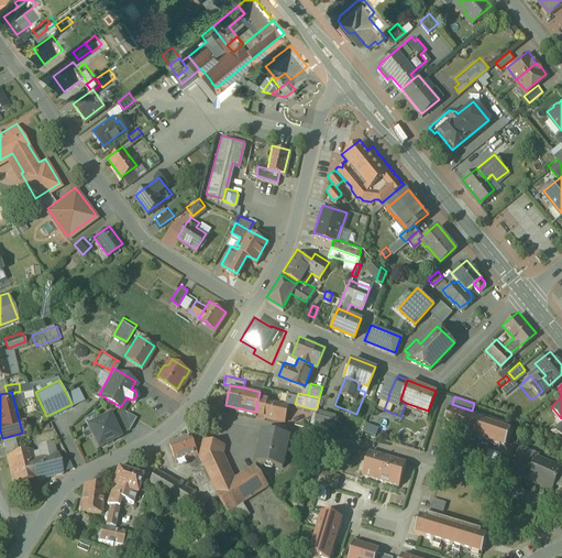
[(288,403),(266,397),(263,413),(284,418),(288,403)]
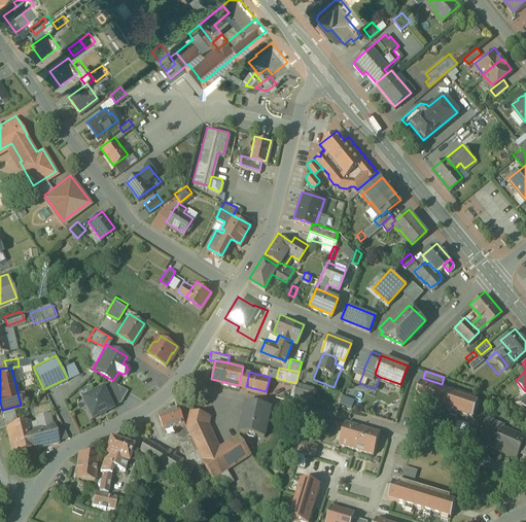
[(419,377),(414,394),(470,414),(477,395),(442,384),(423,378),(419,377)]
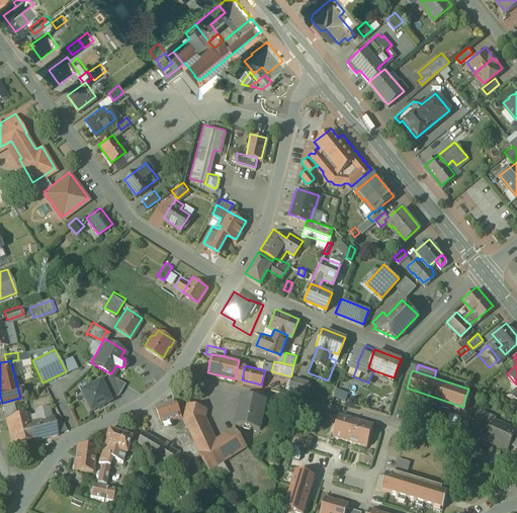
[(108,372),(105,377),(100,380),(108,397),(117,393),(124,381),(111,373),(108,372)]
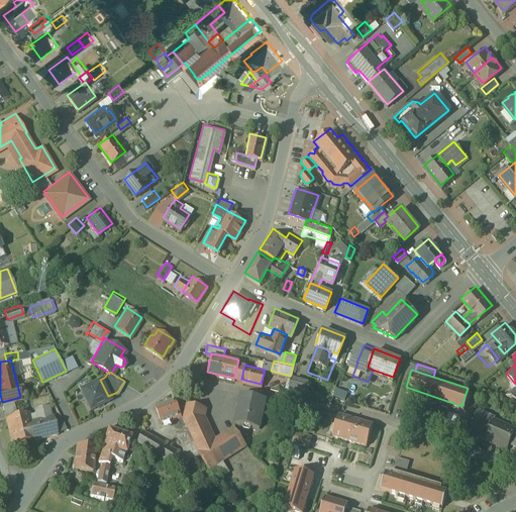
[(310,380),(291,375),(290,376),(288,386),(307,391),(310,380)]
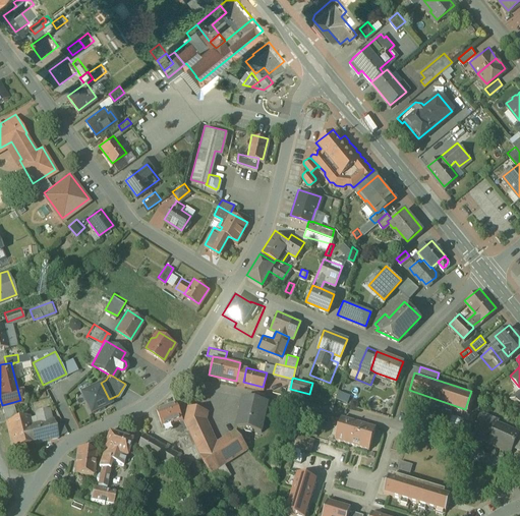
[(101,383),(100,381),(80,391),(90,411),(93,409),(98,407),(104,405),(103,404),(110,401),(109,399),(101,383)]
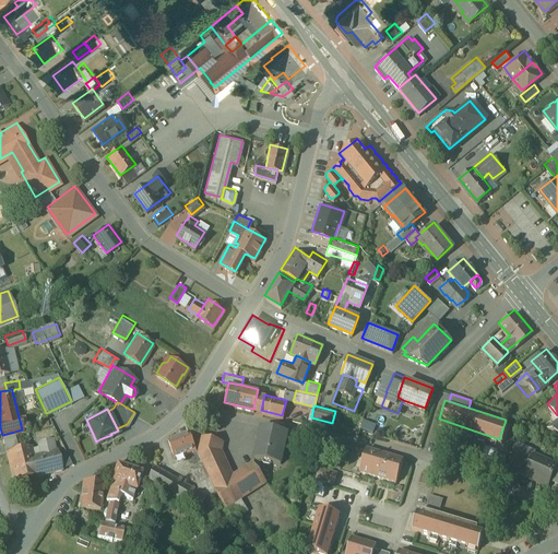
[(557,414),(557,415),(546,425),(557,428),(557,414)]
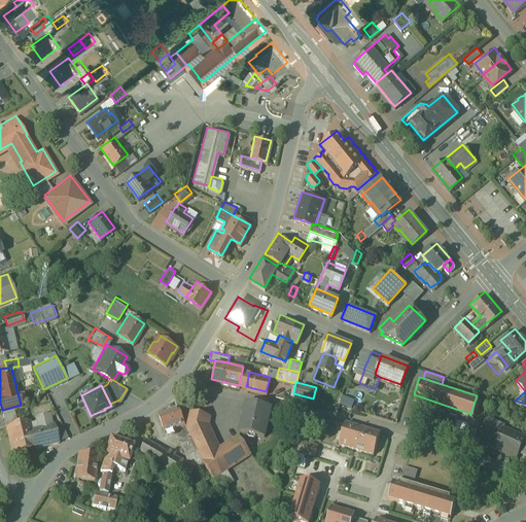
[(353,397),(341,394),(339,402),(350,406),(353,397)]
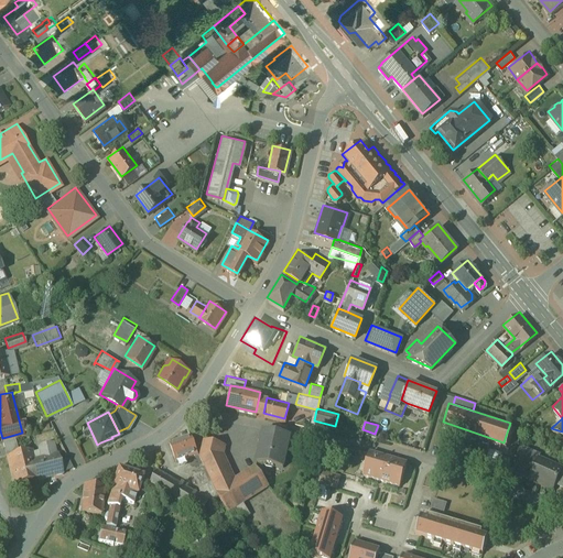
[(289,433),(262,427),(256,458),(282,463),(289,433)]
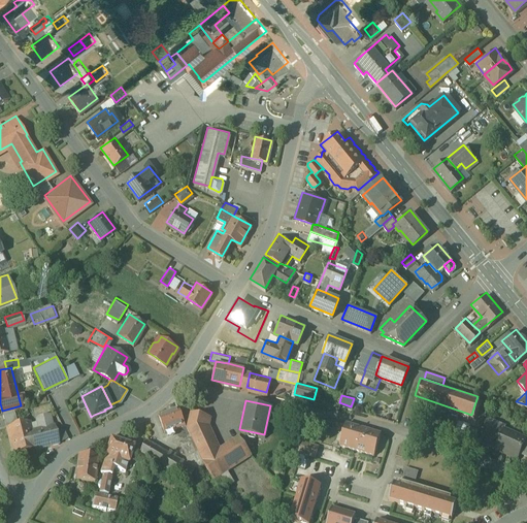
[(178,404),(158,412),(164,429),(185,422),(178,404)]
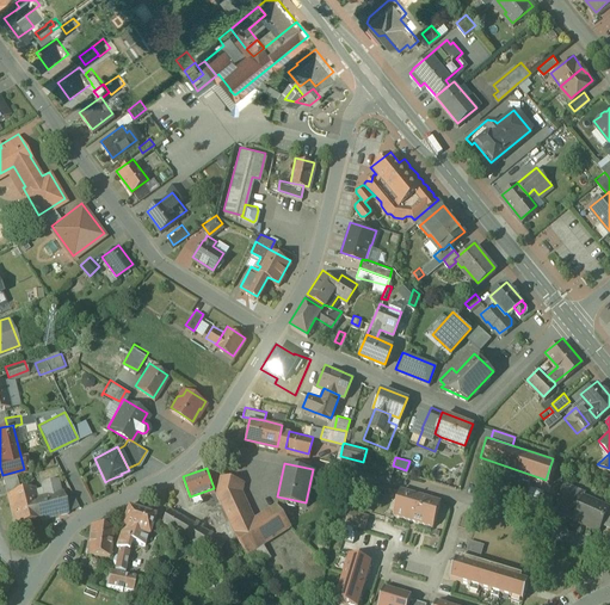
[(16,471),(2,475),(6,491),(7,491),(19,487),(16,471)]
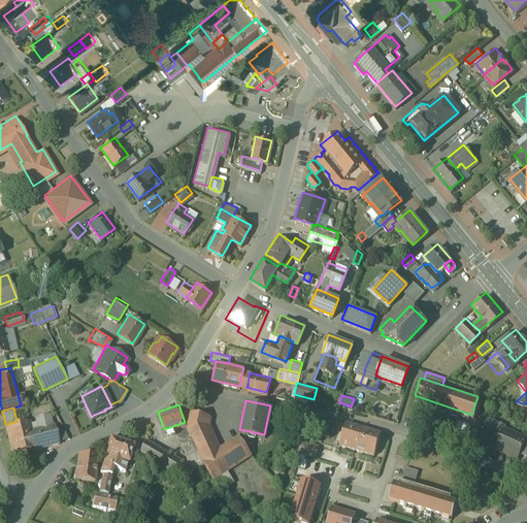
[(209,414),(190,410),(186,424),(190,433),(197,449),(201,457),(212,476),(213,476),(226,467),(251,452),(238,433),(219,447),(207,421),(209,414)]
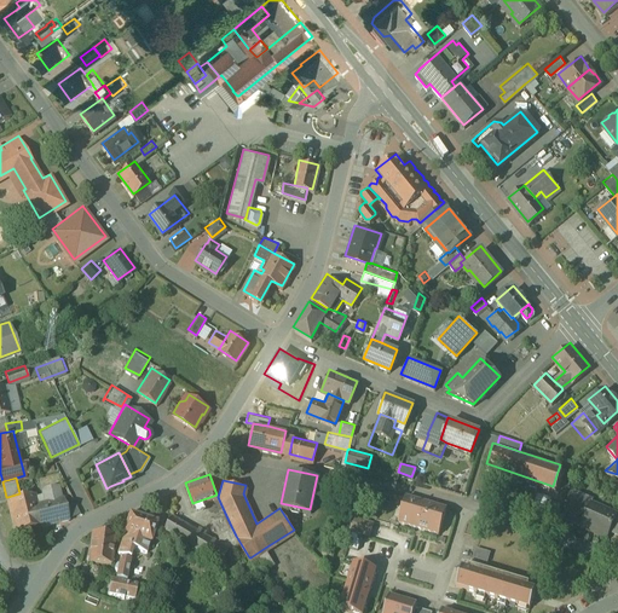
[(57,481),(41,485),(45,498),(36,501),(36,502),(41,521),(40,521),(40,522),(68,516),(63,495),(61,495),(57,481)]
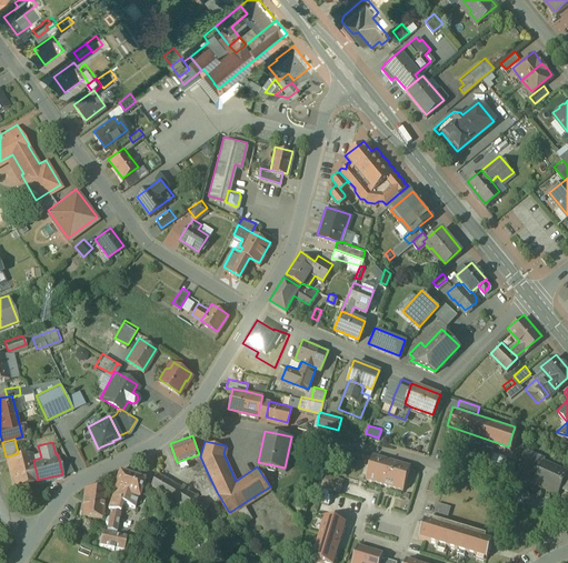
[(532,453),(522,449),(522,445),(520,459),(518,468),(524,471),(525,471),(531,458),(532,453)]
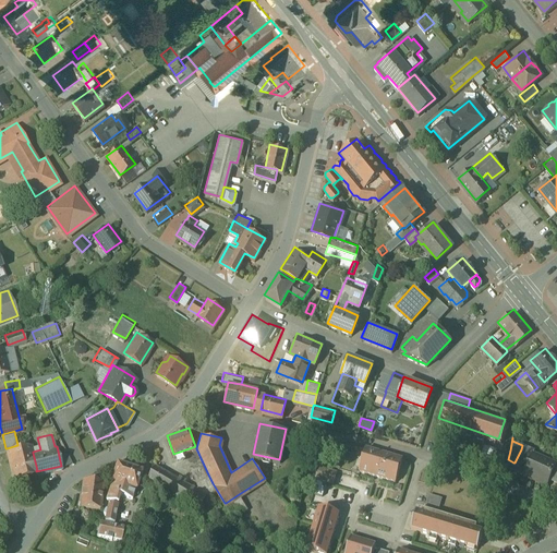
[(17,445),(7,448),(9,459),(13,476),(36,470),(37,470),(33,453),(33,452),(31,442),(17,445)]
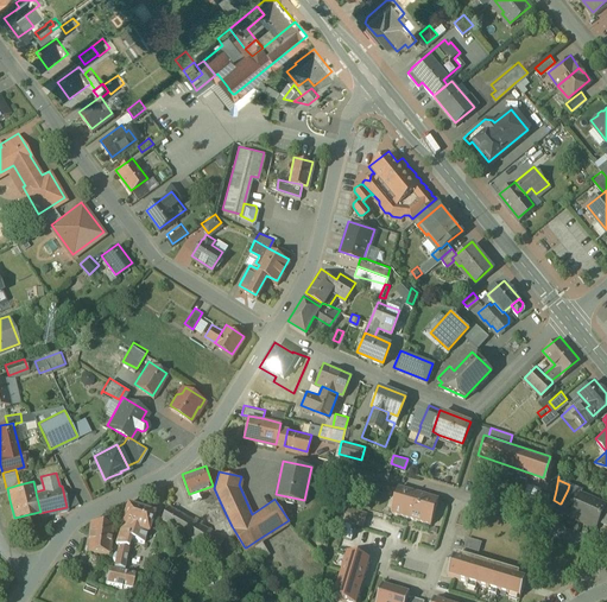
[(437,496),(398,485),(390,509),(430,521),(437,496)]
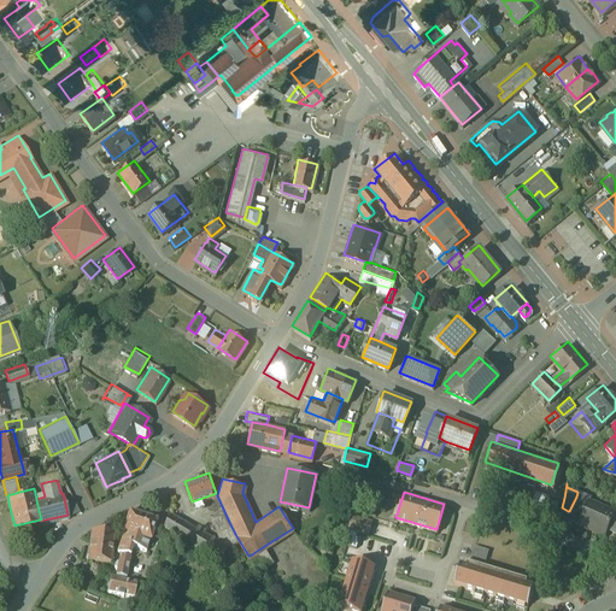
[(557,499),(544,494),(541,503),(537,500),(532,513),(551,520),(555,506),(555,507),(557,499)]
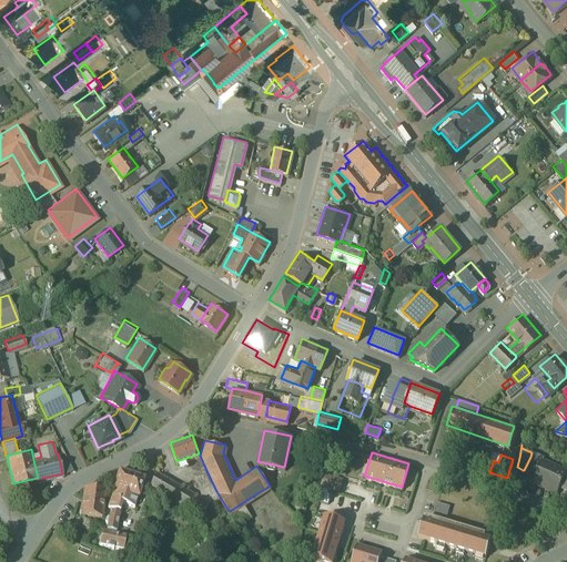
[(540,461),(530,457),(524,470),(523,470),(522,473),(533,479),(540,461)]
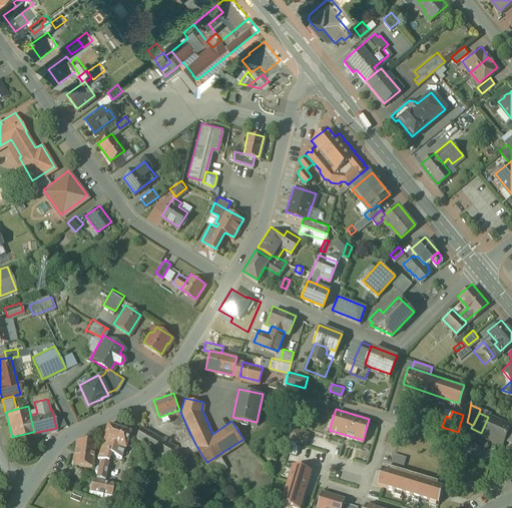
[(510,424),(489,415),(488,417),(481,433),(502,442),(504,437),(510,425),(510,424)]
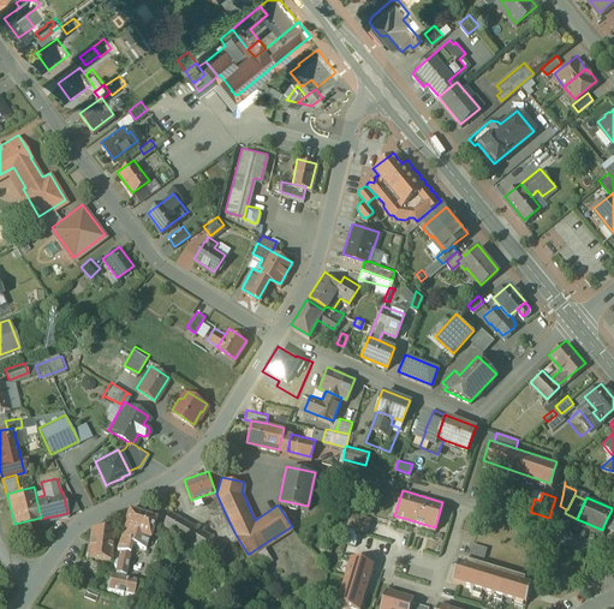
[(221,505),(209,512),(216,529),(230,523),(221,505)]
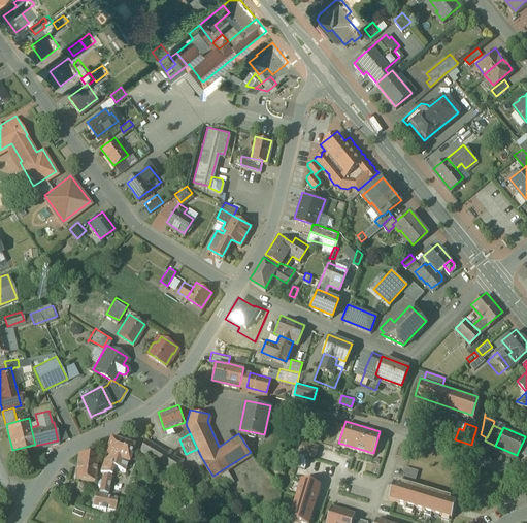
[(133,443),(110,435),(104,451),(105,452),(127,459),(128,459),(133,443)]
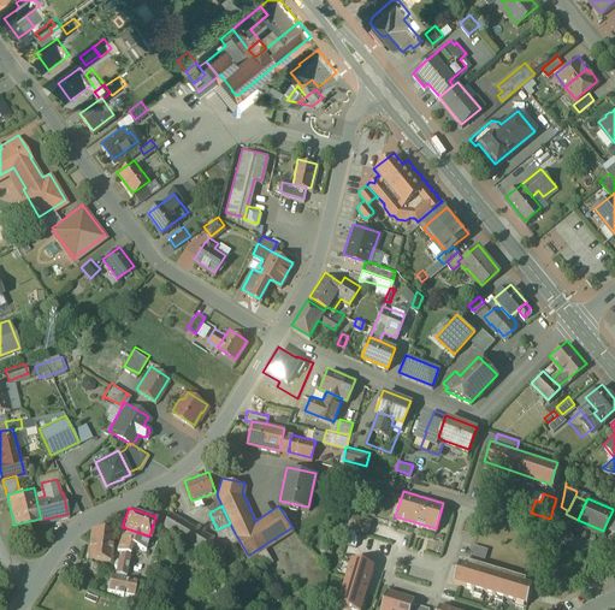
[(226,543),(171,510),(163,526),(218,558),(226,543)]
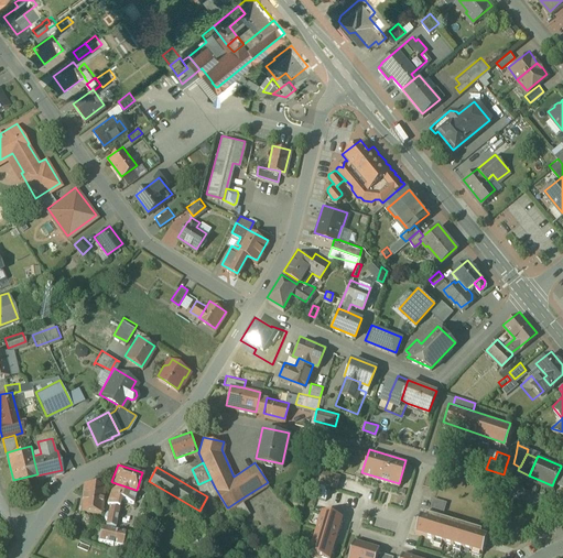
[(340,473),(320,468),(316,481),(336,487),(340,473)]
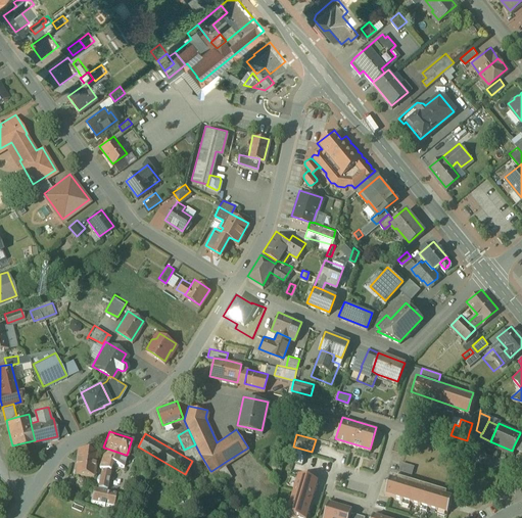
[(96,449),(78,446),(75,471),(93,473),(95,458),(96,451),(96,449)]
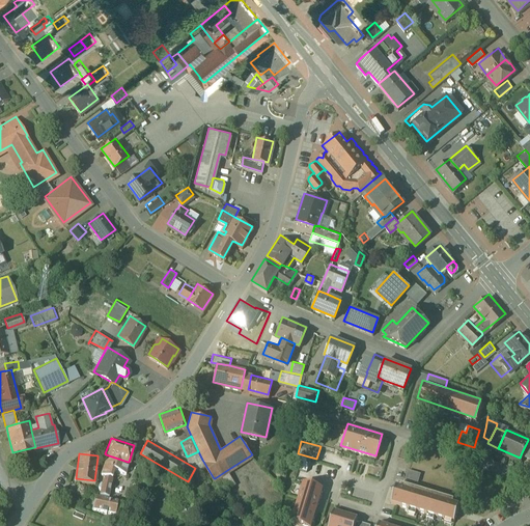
[(104,475),(102,475),(101,480),(100,480),(99,481),(98,482),(98,483),(98,485),(99,486),(100,487),(99,492),(100,493),(100,494),(94,493),(91,505),(101,507),(101,509),(105,510),(106,508),(114,510),(117,498),(106,496),(107,494),(108,494),(111,476),(110,476),(110,474),(111,475),(114,467),(124,471),(128,462),(106,454),(100,471),(104,472),(104,475)]
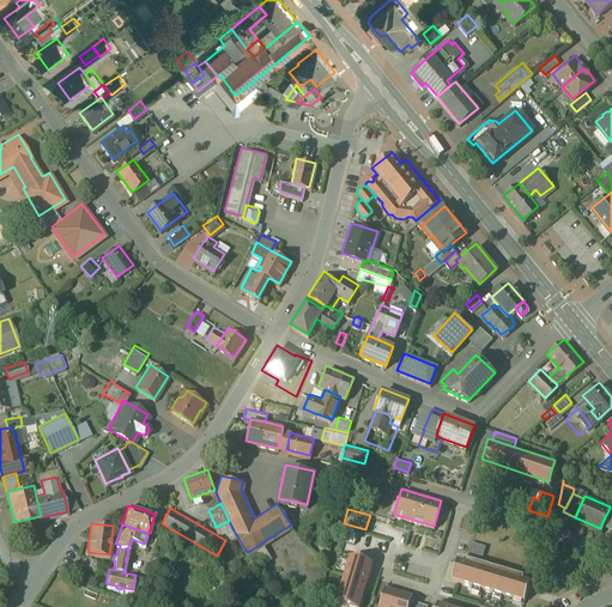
[(472,538),(468,547),(483,552),(486,542),(472,538)]
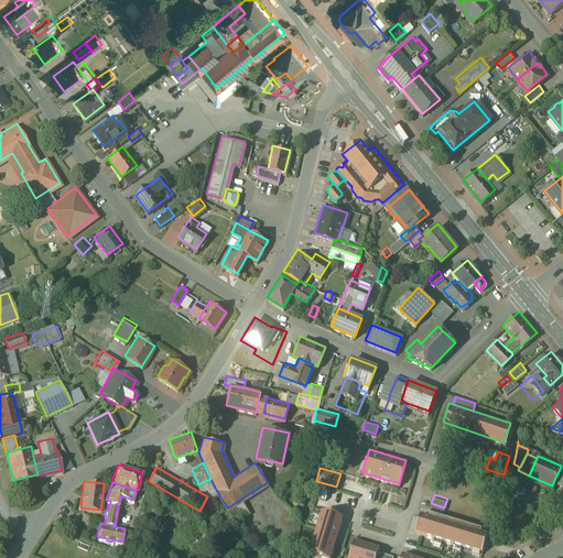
[(241,499),(228,507),(235,520),(249,510),(241,499)]
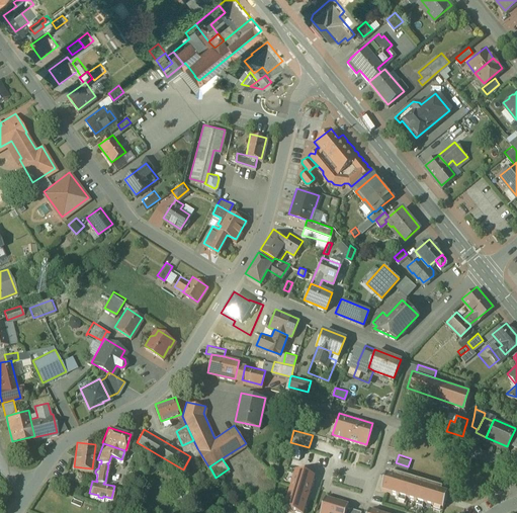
[(318,473),(295,466),(284,506),(307,512),(318,473)]
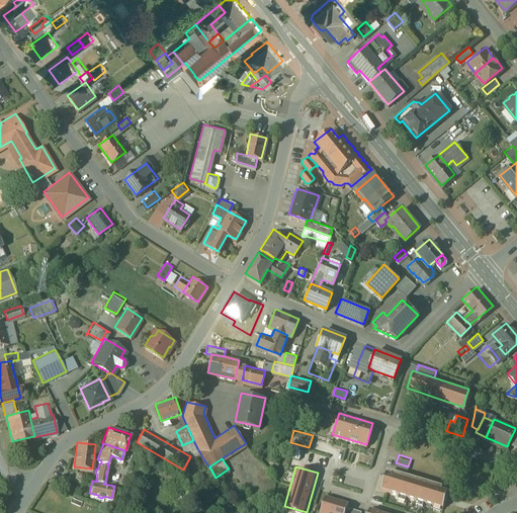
[(389,472),(384,471),(380,486),(441,505),(446,488),(442,487),(442,485),(391,468),(389,472)]
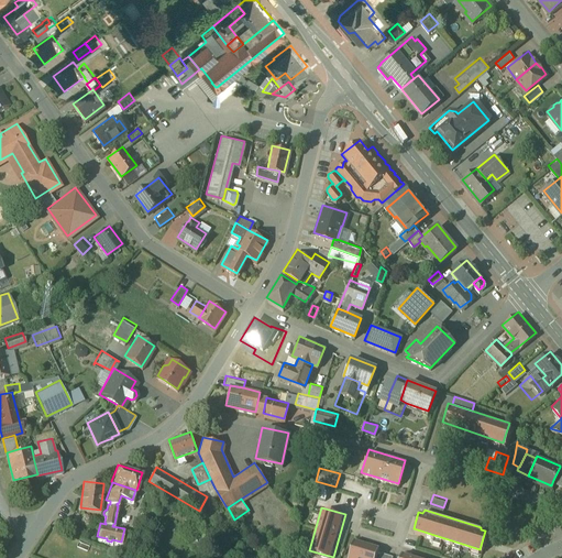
[(373,557),(377,545),(353,536),(346,557),(349,557),(373,557)]
